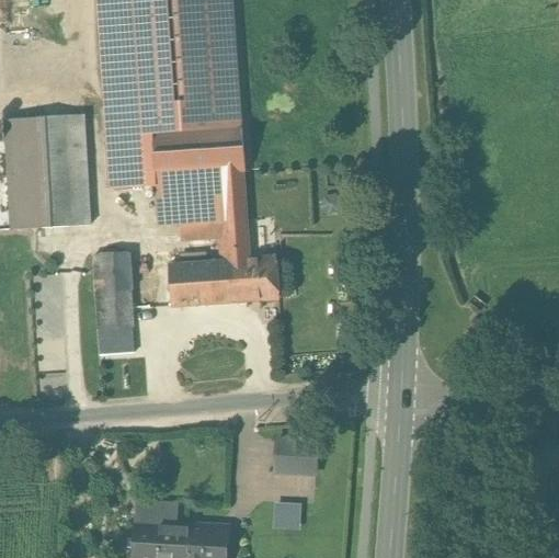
[(94,0),(106,186),(153,183),(150,132),(239,126),(230,0),(94,0)]
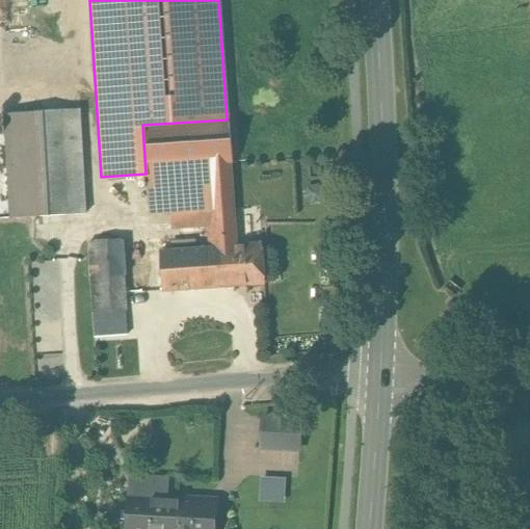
[(88,107),(4,113),(10,216),(96,211),(88,107)]
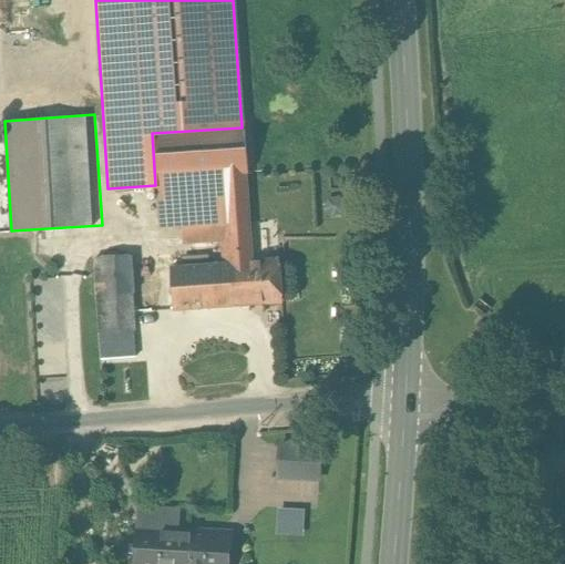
[(242,127),(152,133),(155,185),(156,201),(224,196),(226,234),(219,234),(222,263),(243,260),(250,260),(245,172),(246,172),(243,127),(242,127)]
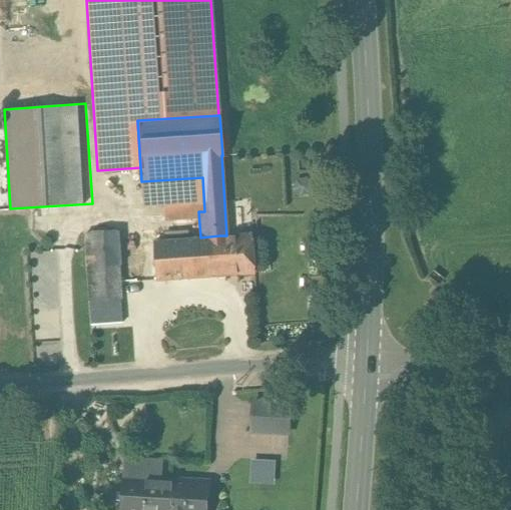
[(202,177),(141,181),(144,215),(198,211),(204,211),(202,177)]
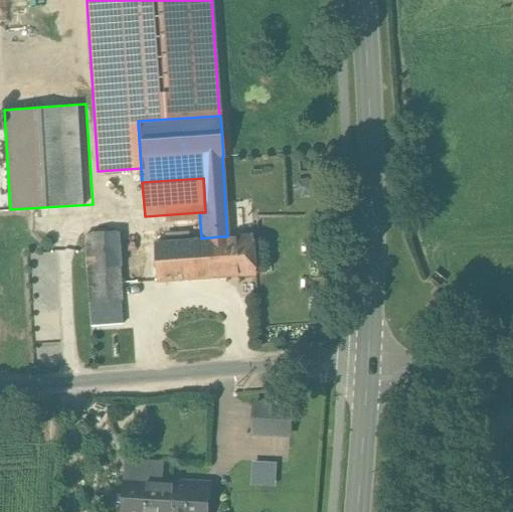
[(117,229),(87,231),(87,247),(117,245),(117,229)]
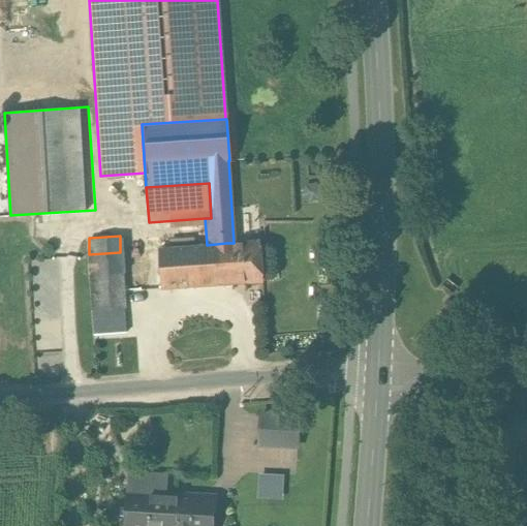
[(234,243),(226,243),(228,281),(262,278),(259,241),(234,243)]
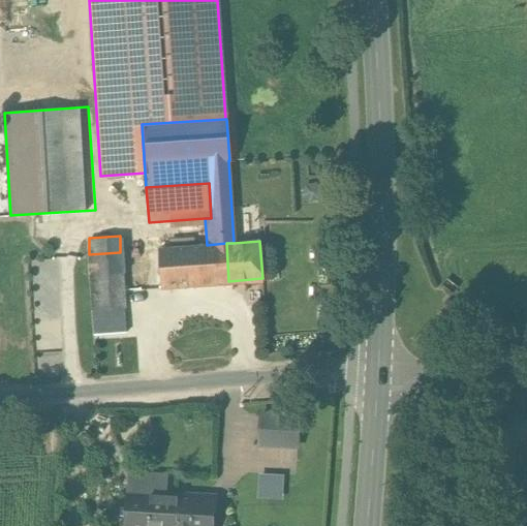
[(207,245),(158,248),(161,285),(228,281),(226,243),(207,245)]
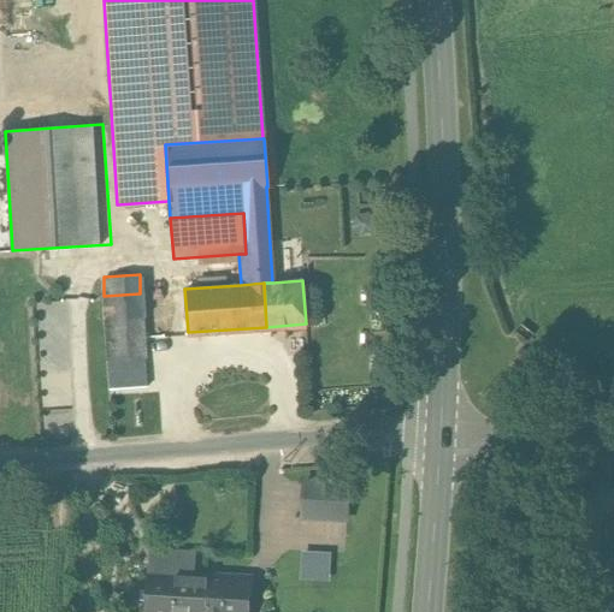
[(140,293),(104,296),(111,387),(147,385),(140,293)]
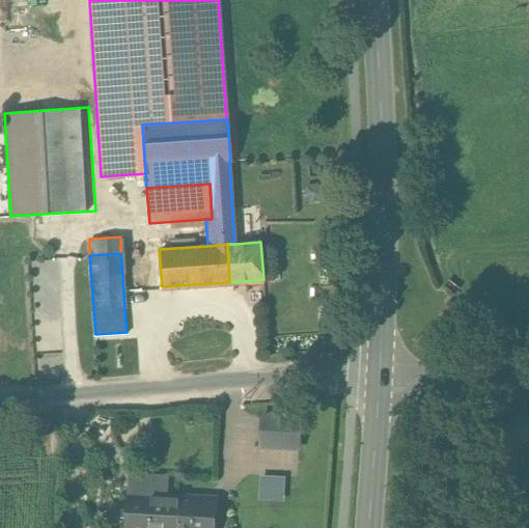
[(299,416),(260,414),(259,444),(297,446),(299,416)]
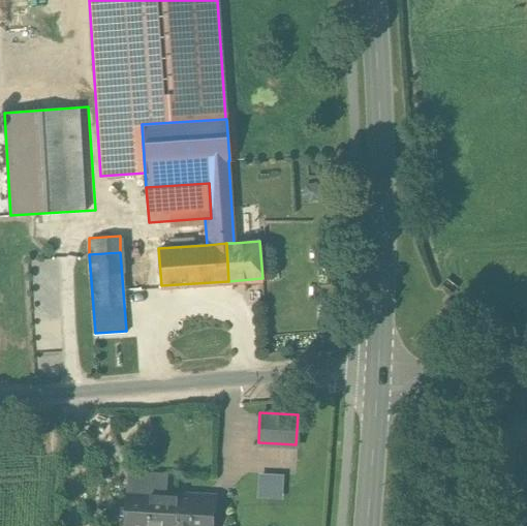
[(174,525),(178,495),(127,492),(124,525),(174,525)]
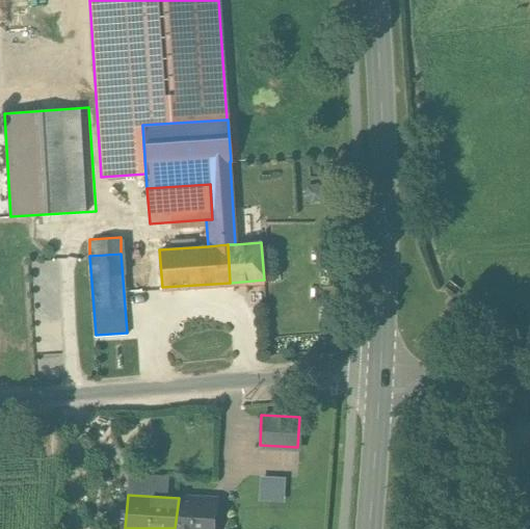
[(213,528),(215,500),(179,498),(175,528),(213,528)]
